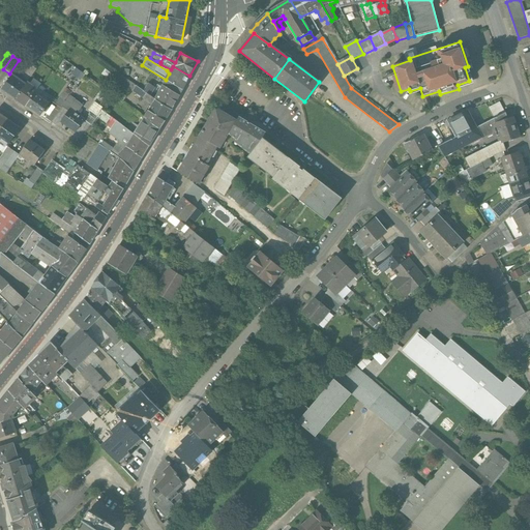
[(25,72),(31,77),(36,69),(30,65),(25,72)]
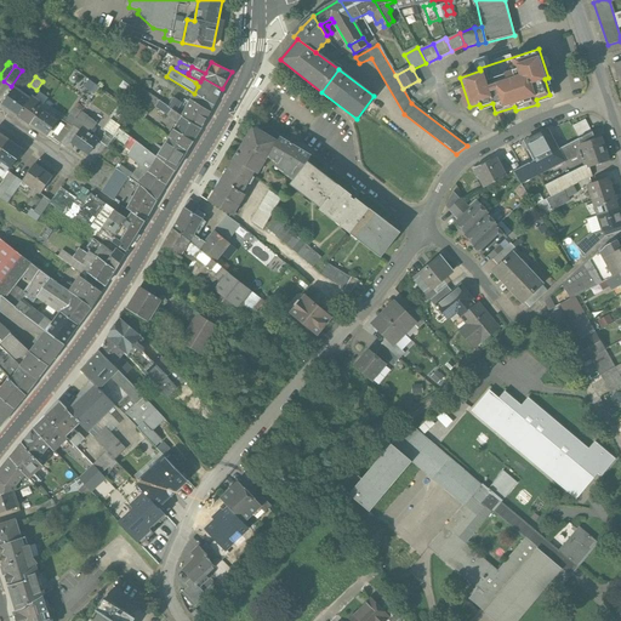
[(214,106),(222,89),(203,78),(200,81),(198,86),(194,93),(198,96),(214,106)]
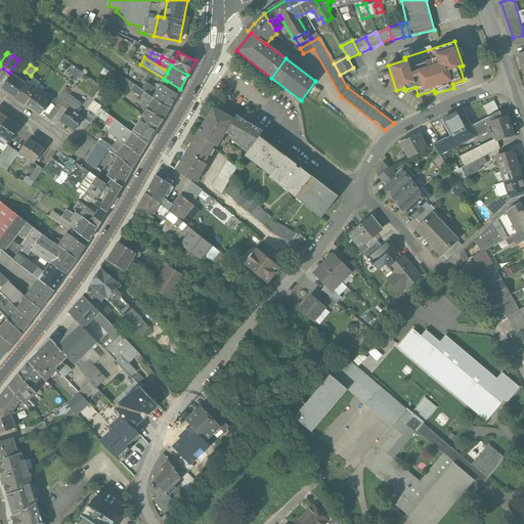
[(120,83),(151,104),(154,99),(149,95),(142,90),(115,71),(106,83),(112,87),(117,81),(119,83),(120,83)]
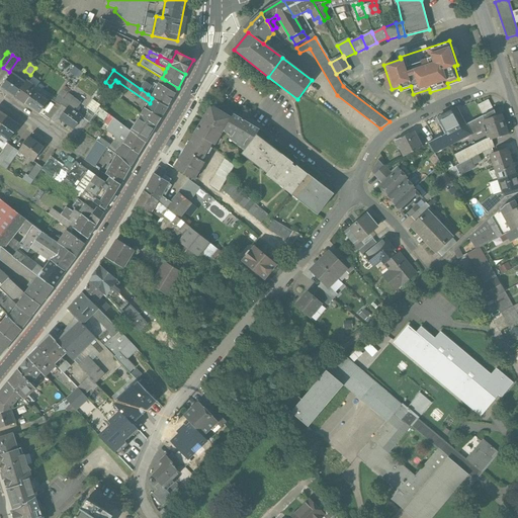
[(1,88),(14,97),(25,82),(12,73),(1,88)]
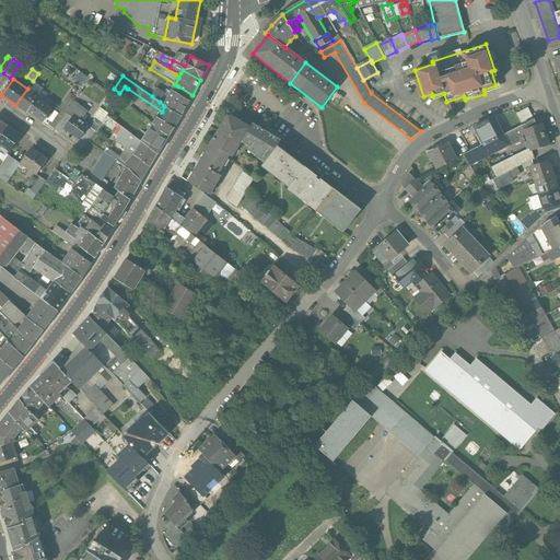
[(28,86),(27,89),(15,105),(27,114),(38,98),(41,95),(28,86)]
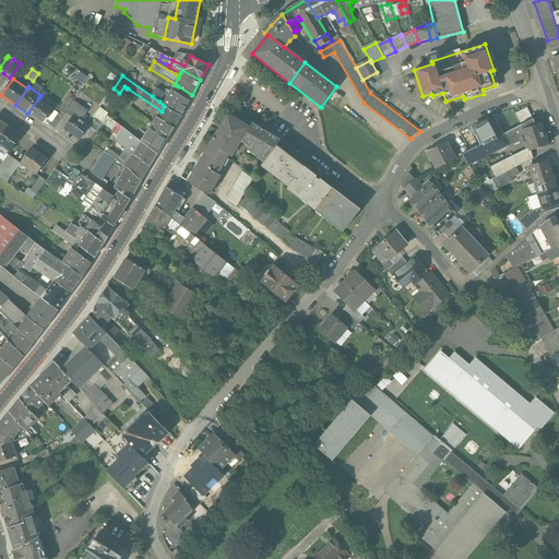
[(181,116),(192,95),(178,86),(175,93),(173,92),(171,94),(166,91),(164,94),(159,102),(164,106),(181,116)]
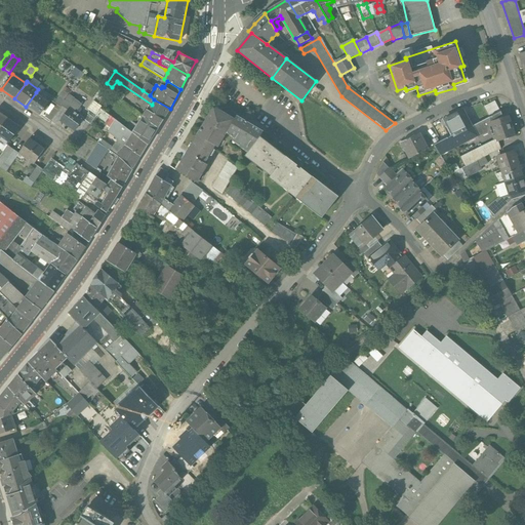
[(147,83),(143,90),(150,95),(154,88),(147,83)]
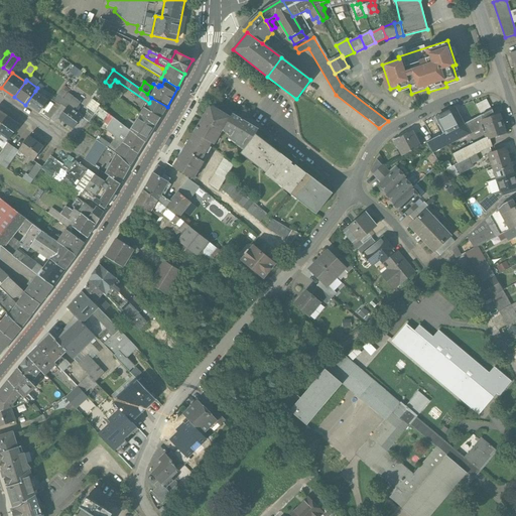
[(58,106),(60,104),(68,94),(70,91),(65,87),(53,102),(58,106)]
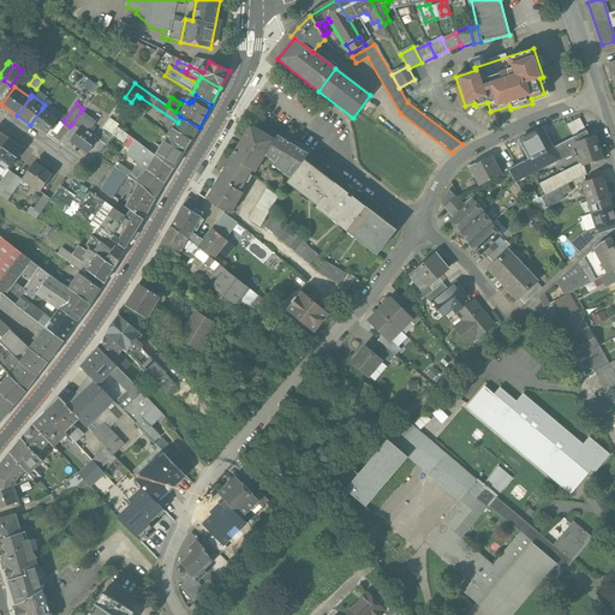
[(131,111),(142,119),(147,112),(136,105),(131,111)]
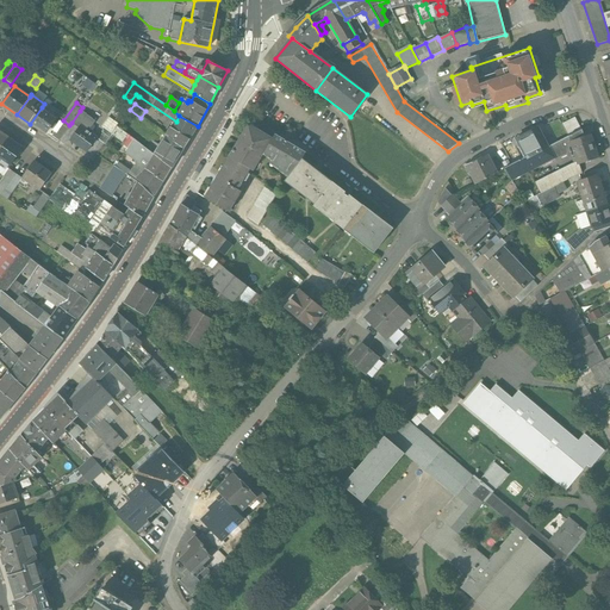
[(57,118),(42,107),(30,124),(45,135),(57,118)]
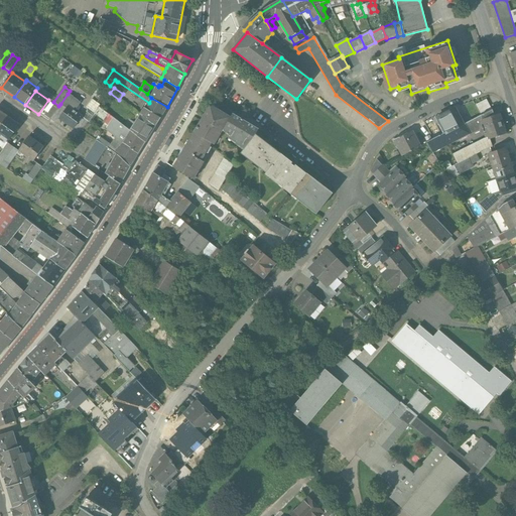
[(68,107),(74,98),(68,94),(60,104),(67,109),(68,107)]
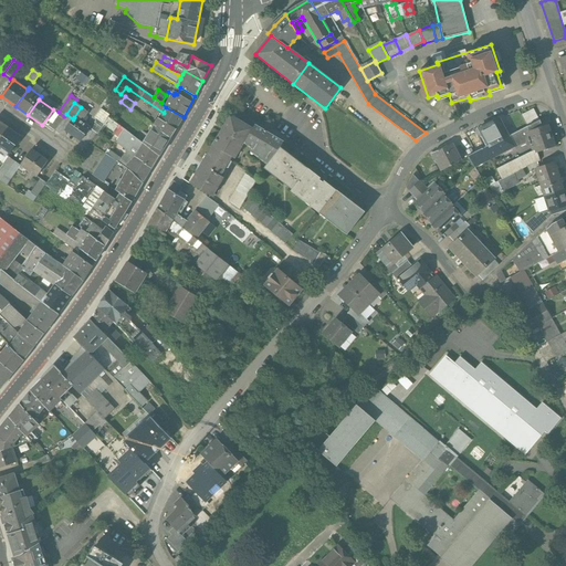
[(65,130),(80,142),(90,128),(82,123),(88,113),(81,107),(74,117),(73,119),(65,130)]
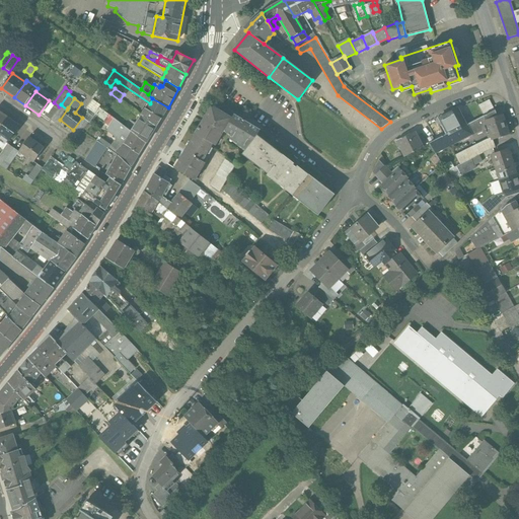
[(145,108),(141,116),(156,127),(168,107),(152,98),(150,103),(146,109),(145,108)]
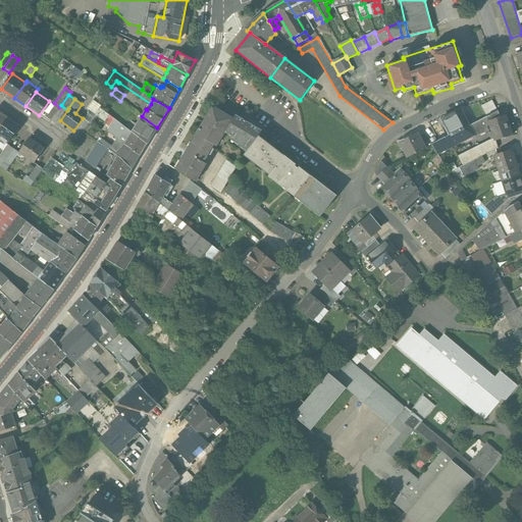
[(90,111),(84,120),(89,123),(101,106),(93,101),(88,109),(90,111)]
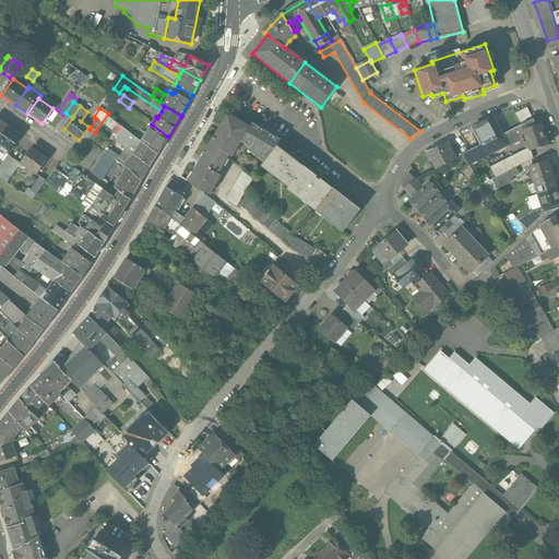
[(515,114),(521,126),(533,119),(527,108),(515,114)]
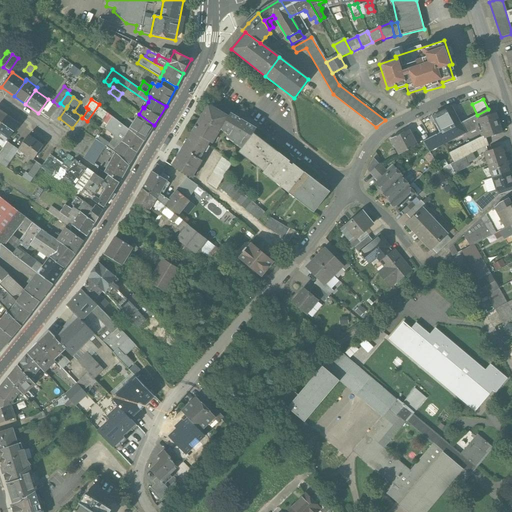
[(208,104),(192,132),(209,142),(213,144),(221,130),(229,116),(208,104)]
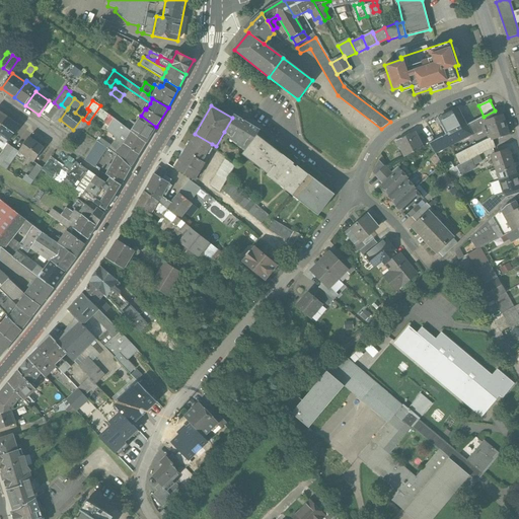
[(439,119),(447,134),(448,136),(466,126),(457,109),(439,119)]
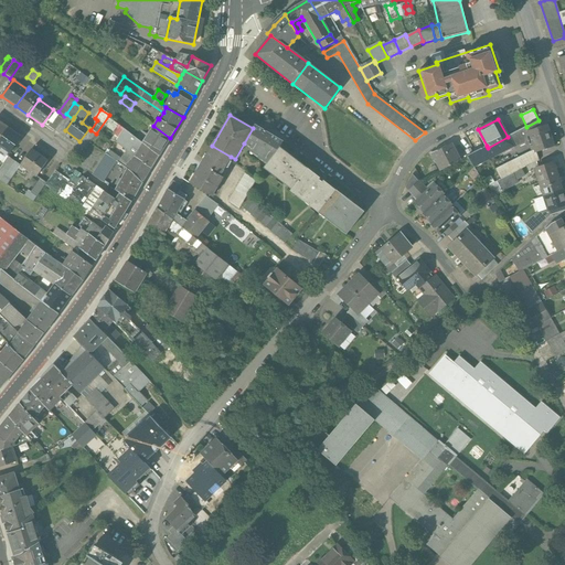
[(540,120),(539,120),(526,127),(519,131),(524,141),(531,139),(535,152),(535,153),(554,147),(547,125),(542,127),(540,120)]
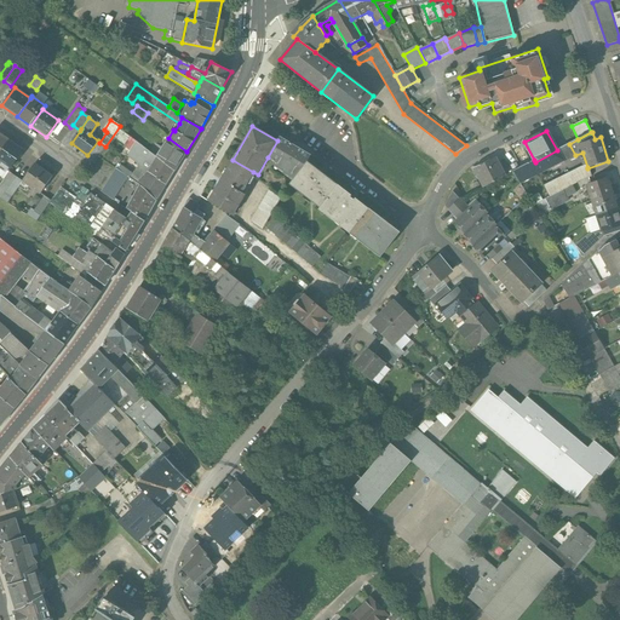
[(277,141),(268,158),(294,178),(308,162),(311,155),(280,137),(277,141)]
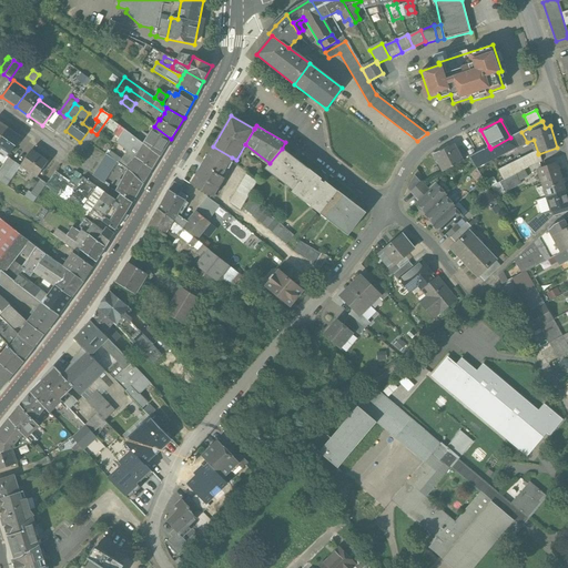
[(154,127),(143,144),(160,156),(171,139),(154,127)]
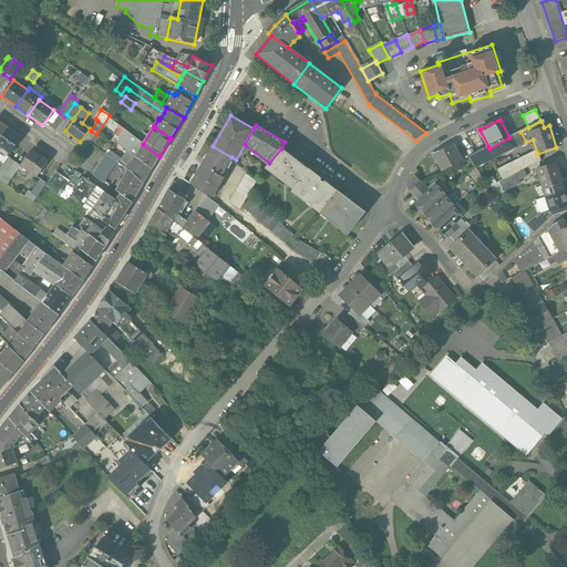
[(144,182),(160,156),(143,144),(121,127),(115,134),(119,137),(115,143),(126,151),(120,161),(127,166),(144,182)]
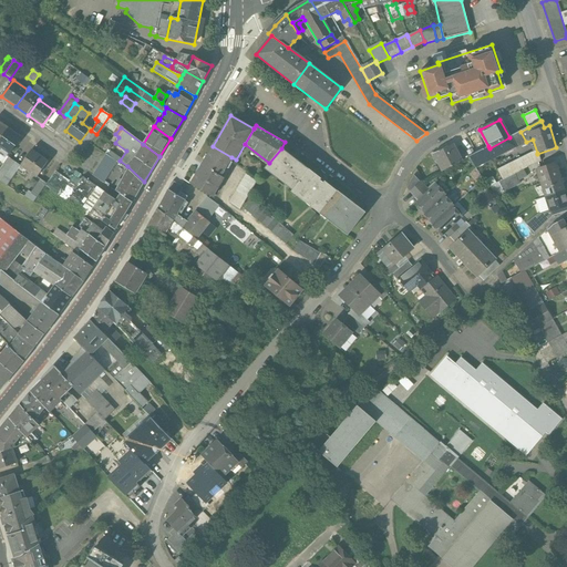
[(21,138),(9,129),(0,141),(0,146),(1,147),(0,148),(0,160),(4,163),(8,157),(10,154),(21,138)]
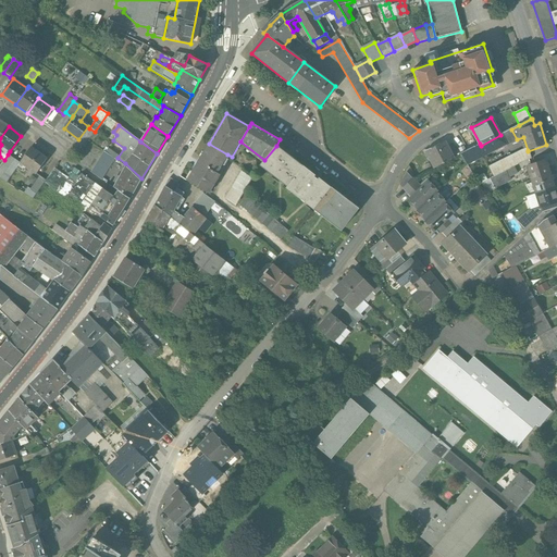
[(511,130),(500,135),(481,146),(480,144),(460,153),(467,165),(517,140),(517,139),(511,130)]
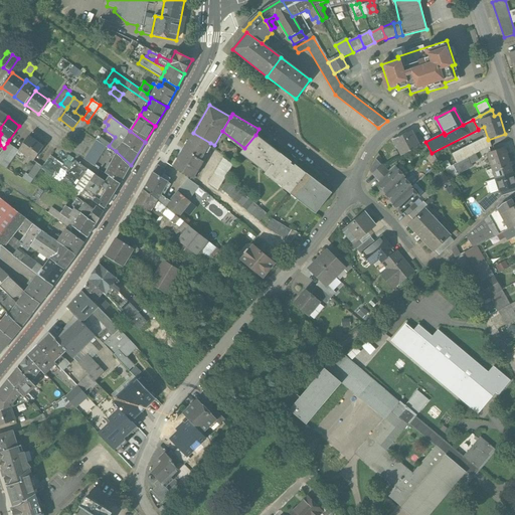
[(411,131),(393,140),(401,156),(419,147),(411,131)]
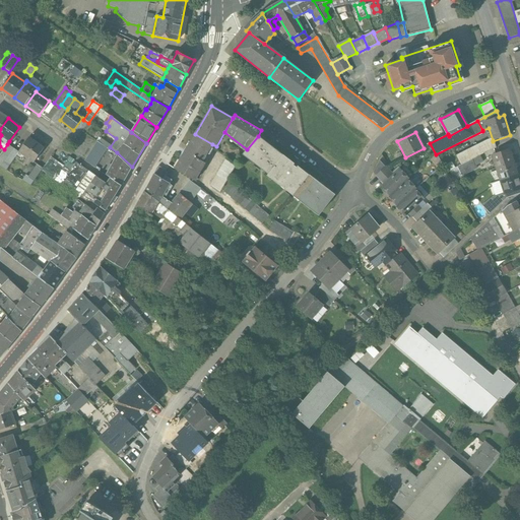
[(195,134),(185,151),(202,161),(212,144),(195,134)]
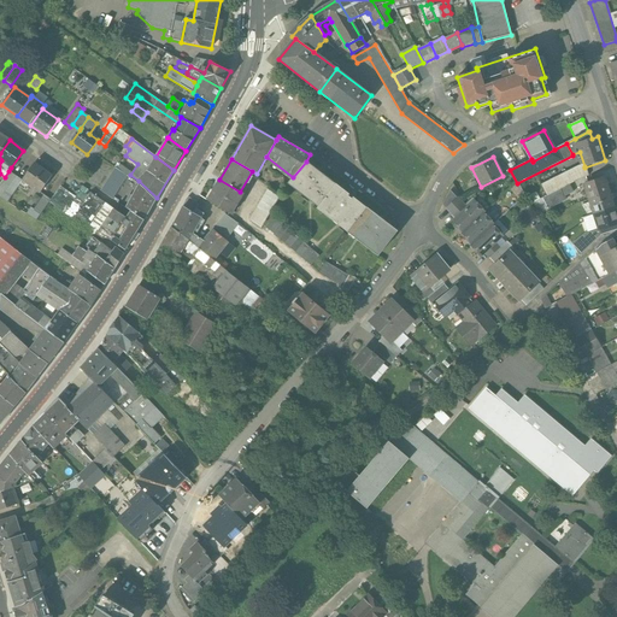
[(288,184),(318,207),(336,184),(306,162),(293,177),(288,184)]
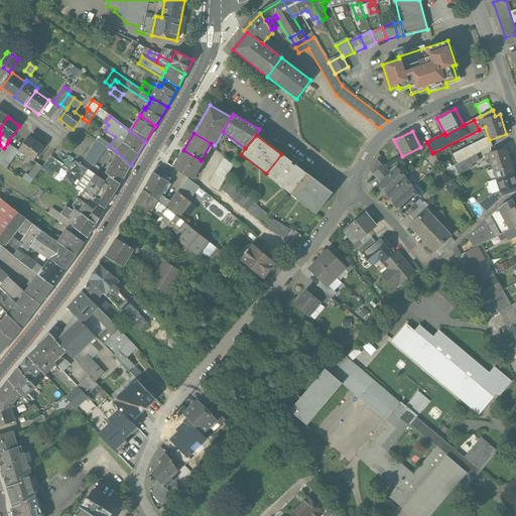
[(43,147),(28,136),(18,151),(15,155),(21,159),(24,155),(33,161),(43,147)]
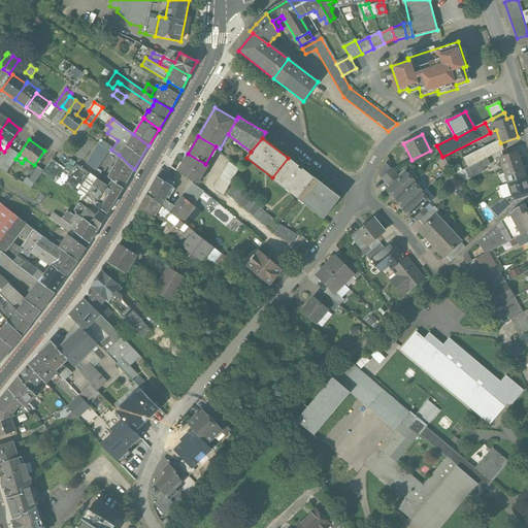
[(503,151),(500,143),(500,142),(463,158),(468,168),(477,164),(488,159),(498,153),(503,151)]
